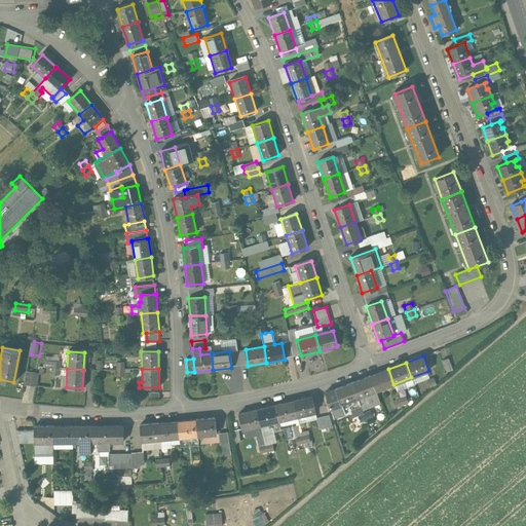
[(388,369),(370,376),(376,390),(393,384),(388,369)]
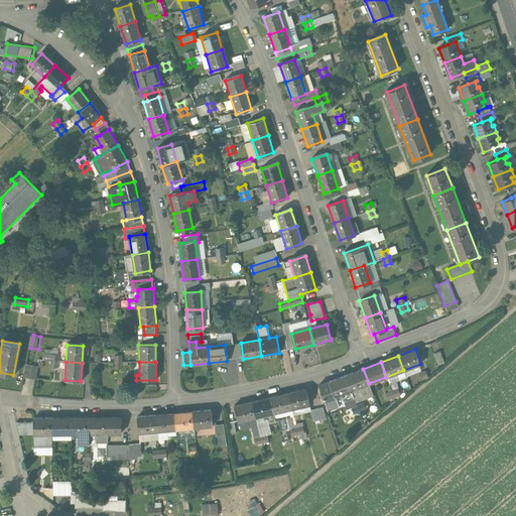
[(31,366),(25,364),(23,376),(29,377),(31,366)]
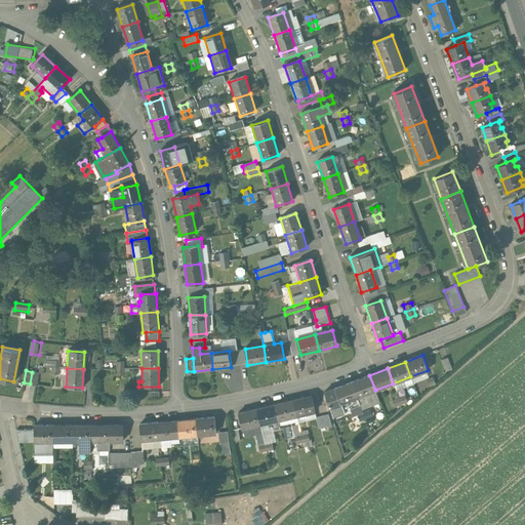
[(369,375),(352,381),(361,404),(362,408),(379,402),(375,390),(369,375)]
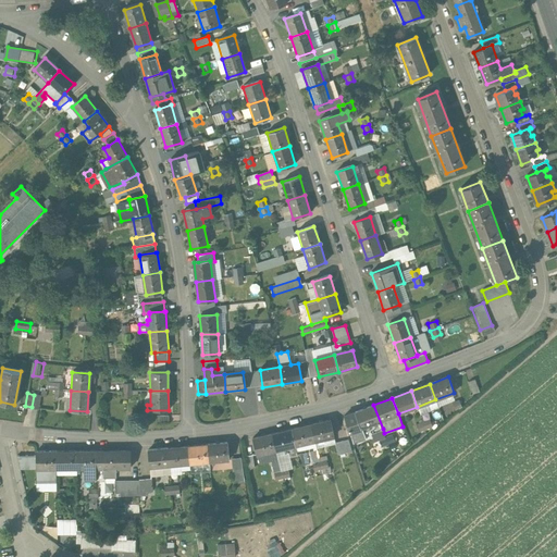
[(459,400),(453,403),(455,410),(461,407),(459,400)]
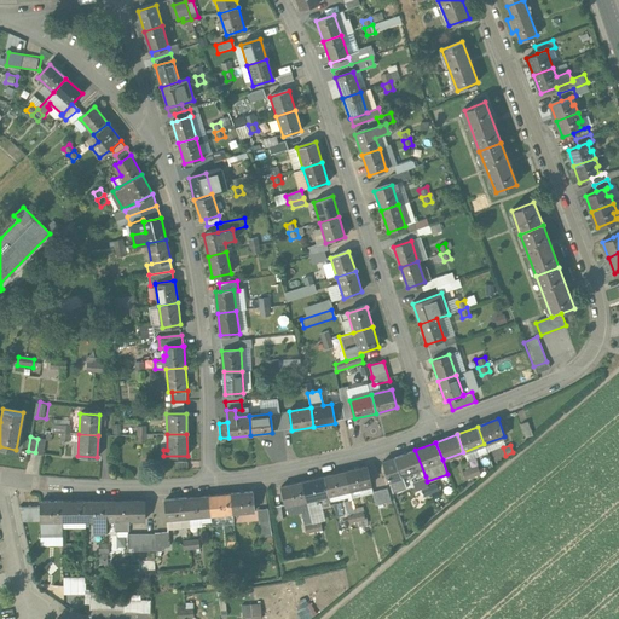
[(415,450),(394,458),(382,462),(388,481),(403,476),(401,475),(409,473),(411,479),(416,478),(417,480),(426,476),(415,450)]
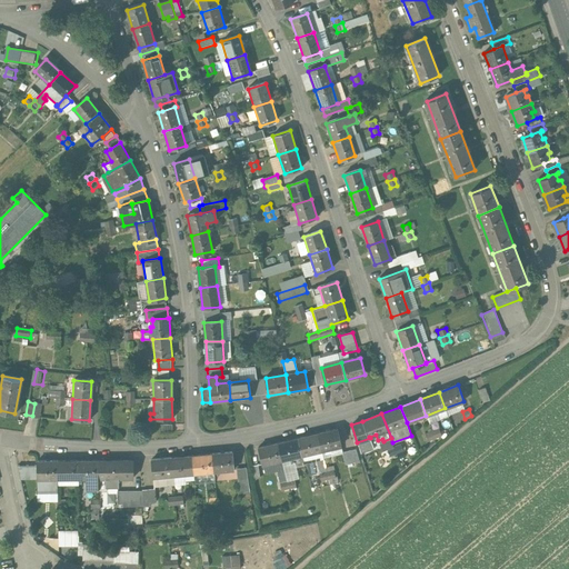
[(337,429),(318,433),(321,450),(341,446),(337,429)]
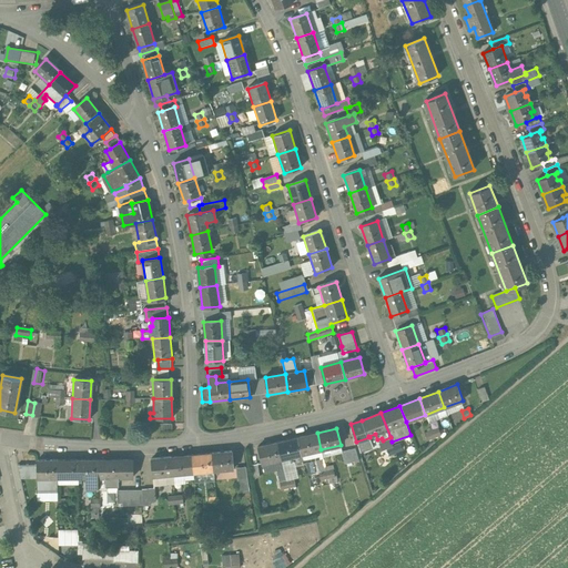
[(438,428),(432,430),(434,438),(440,435),(438,428)]
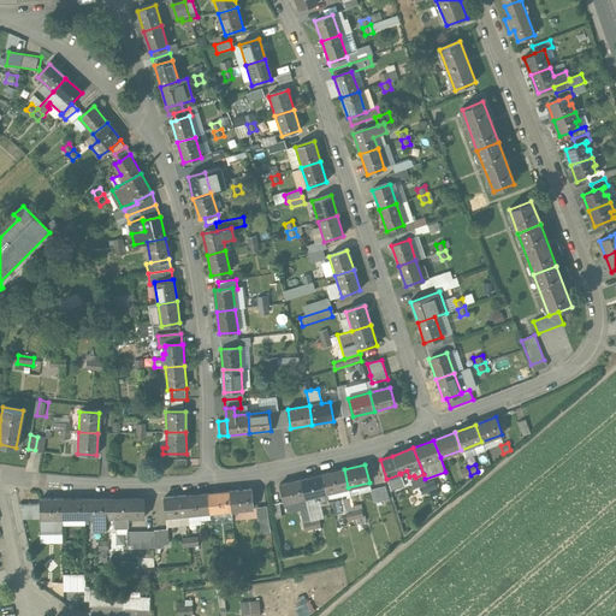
[(468,467),(460,471),(463,478),(471,475),(468,467)]
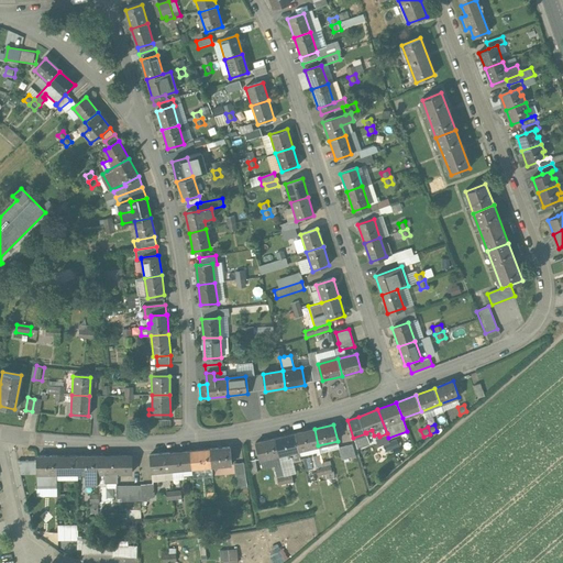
[(315,429),(295,433),(298,450),(318,445),(315,429)]
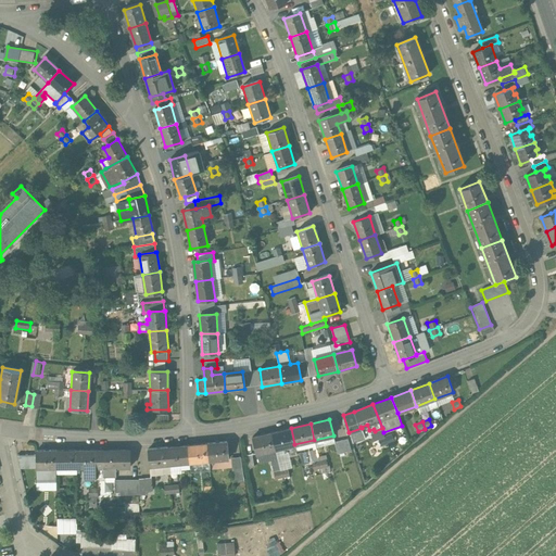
[(291,428),(272,433),(276,450),(282,447),(283,453),(286,453),(287,457),(297,455),(294,444),(291,428)]
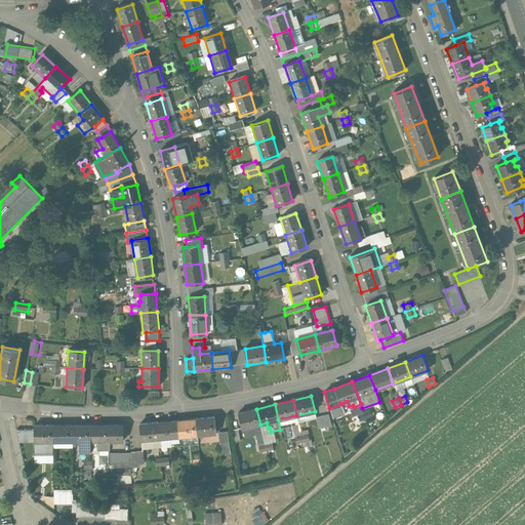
[(341,404),(329,408),(332,418),(337,416),(340,425),(348,422),(341,404)]
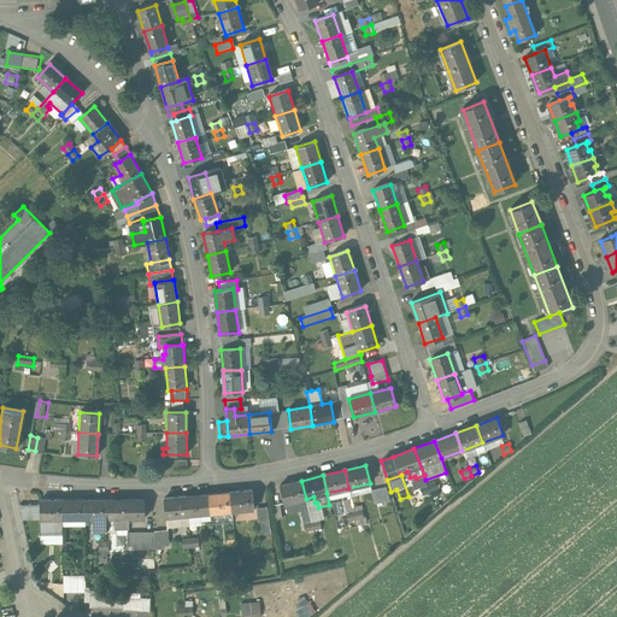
[(301,481),(280,486),(285,504),(306,499),(301,481)]
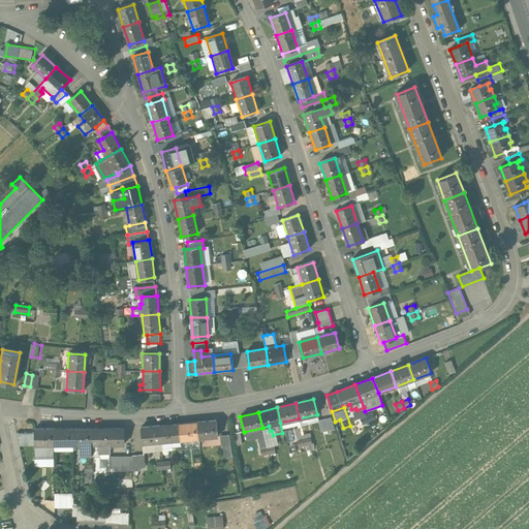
[(373,412),(367,415),(369,422),(375,419),(373,412)]
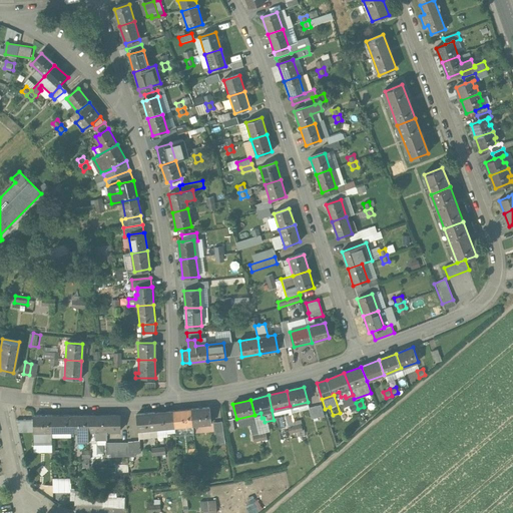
[(356,403),(349,405),(352,412),(358,409),(356,403)]
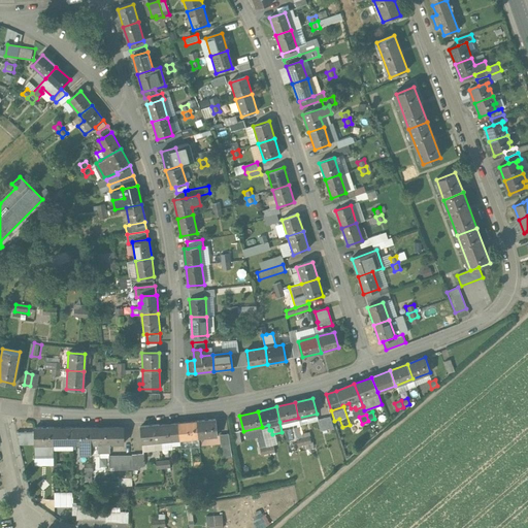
[(330,417),(319,421),(321,432),(333,428),(330,417)]
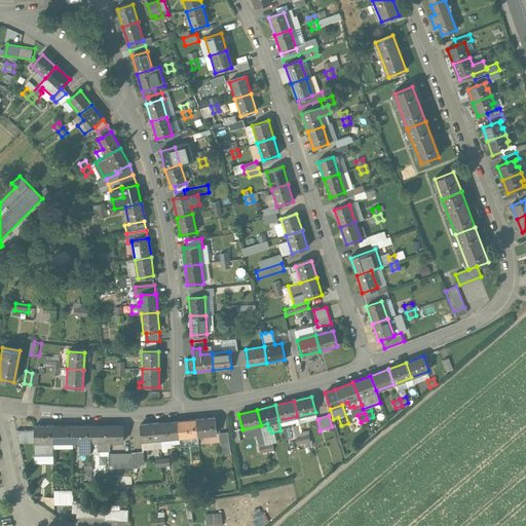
[(215,418),(196,419),(197,436),(216,434),(215,418)]
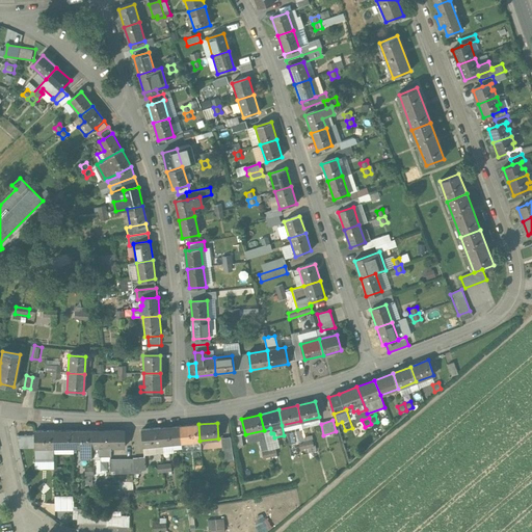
[(198,424),(179,426),(181,443),(200,441),(198,424)]
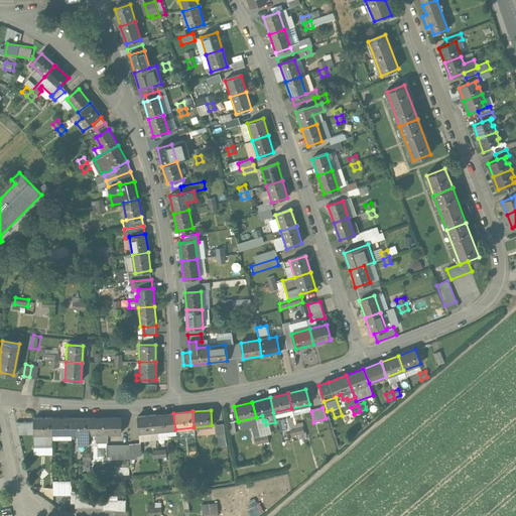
[(173,413),(155,415),(157,430),(175,429),(173,413)]
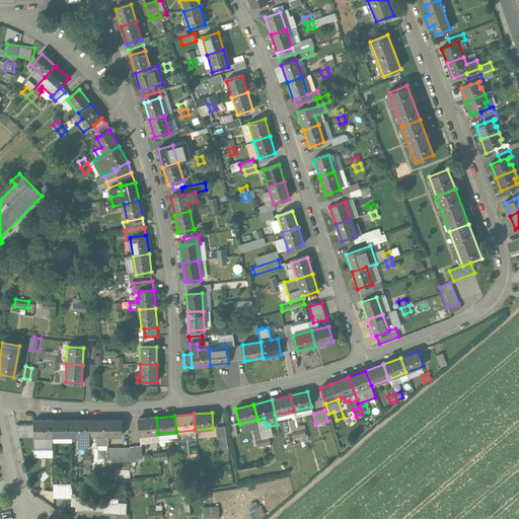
[(156,418),(138,420),(140,435),(158,433),(156,418)]
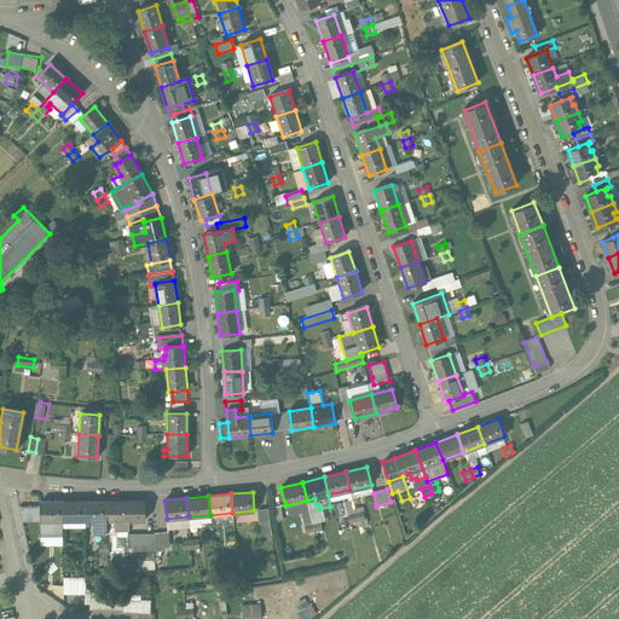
[(85,520),(85,501),(63,502),(63,520),(85,520)]
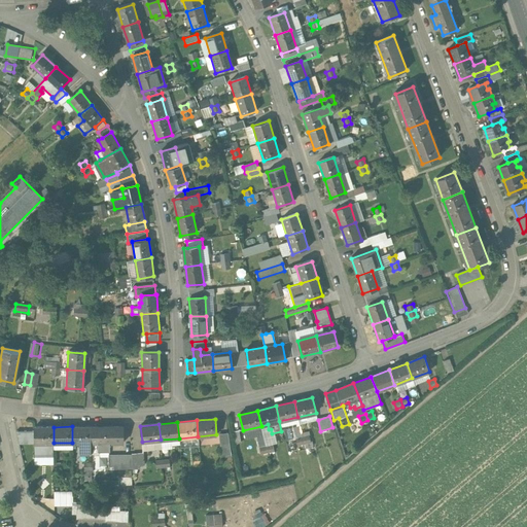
[(91,454),(91,426),(72,426),(72,443),(78,443),(79,455),(91,454)]
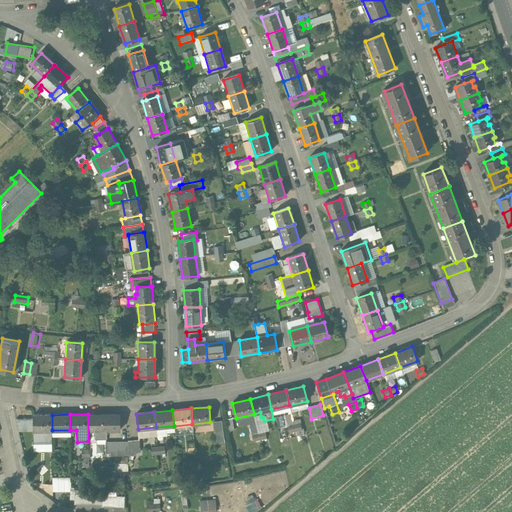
[(120,414),(88,414),(88,441),(96,441),(96,437),(106,437),(106,430),(120,430),(120,414)]
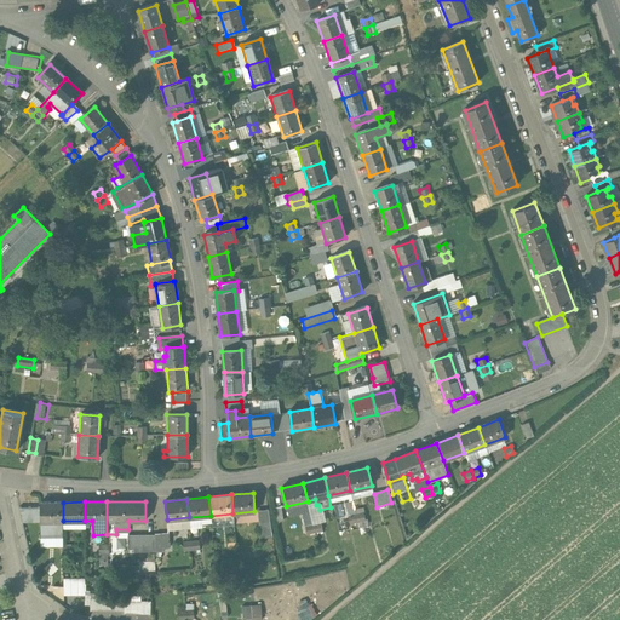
[(63,521),(63,503),(40,503),(40,521),(63,521)]
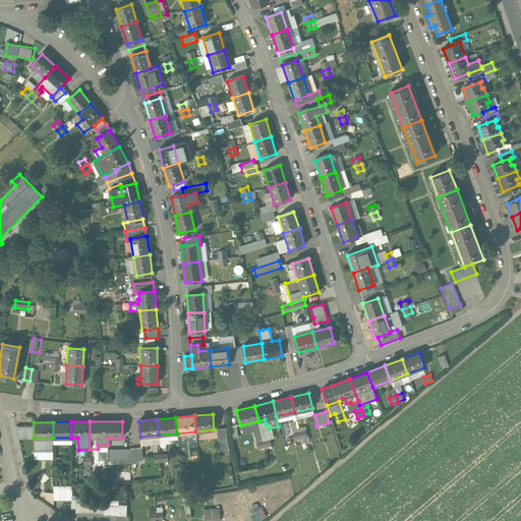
[(225,428),(217,429),(218,445),(228,444),(225,428)]
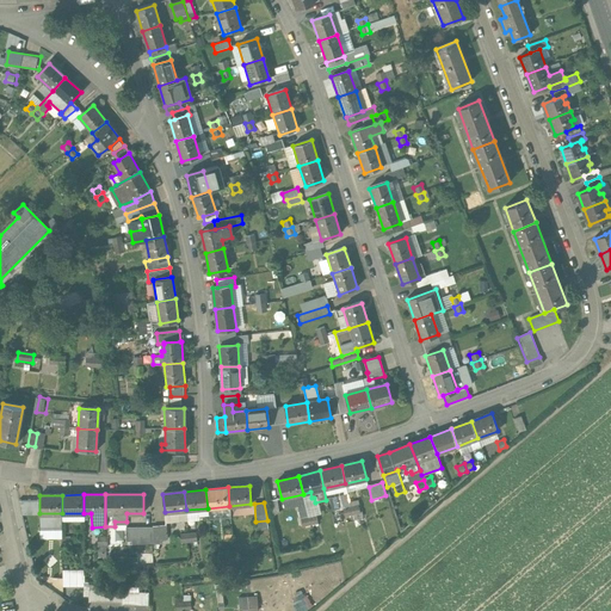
[(358,505),(351,507),(352,514),(360,513),(358,505)]
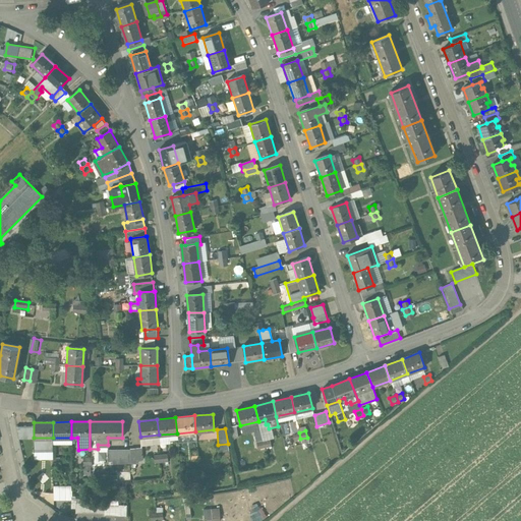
[(299,432),(292,433),(294,441),(300,439),(299,432)]
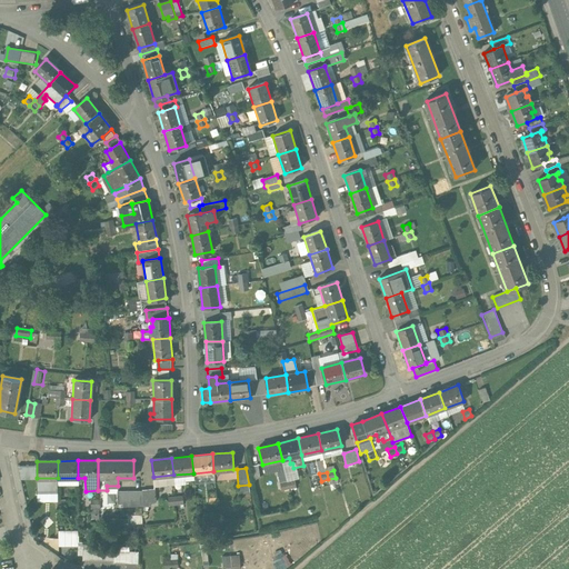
[(295,480),(287,481),(289,489),(296,487),(295,480)]
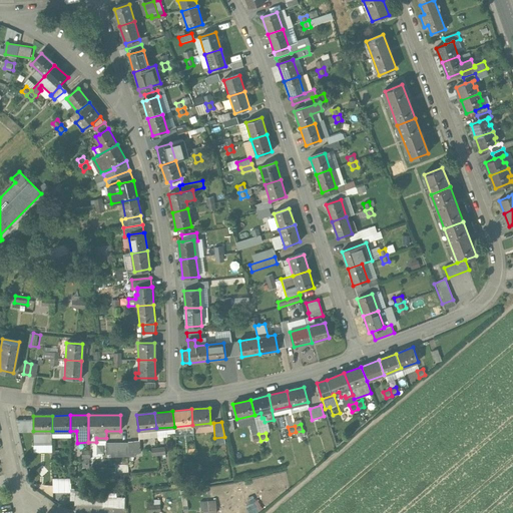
[(259,434),(252,436),(253,442),(261,441),(259,434)]
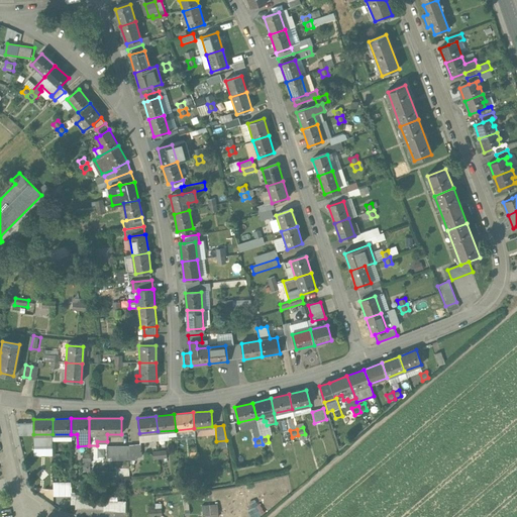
[(124,446),(106,447),(106,458),(112,458),(112,460),(124,460),(124,446)]
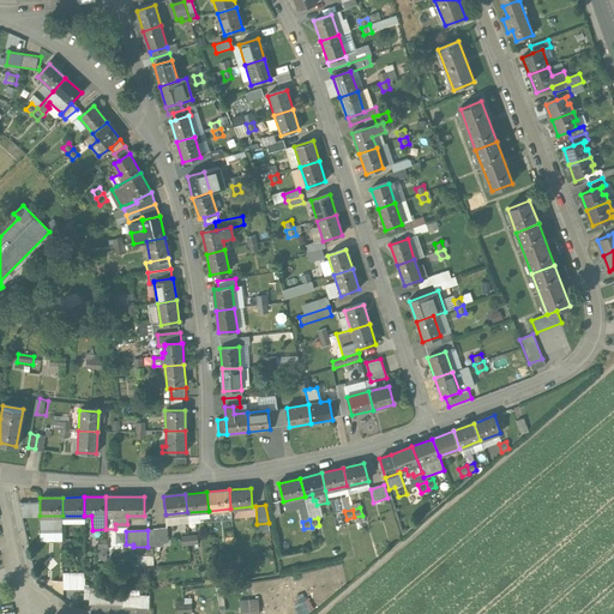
[(122,593),(90,591),(89,607),(122,608),(122,596),(122,593)]
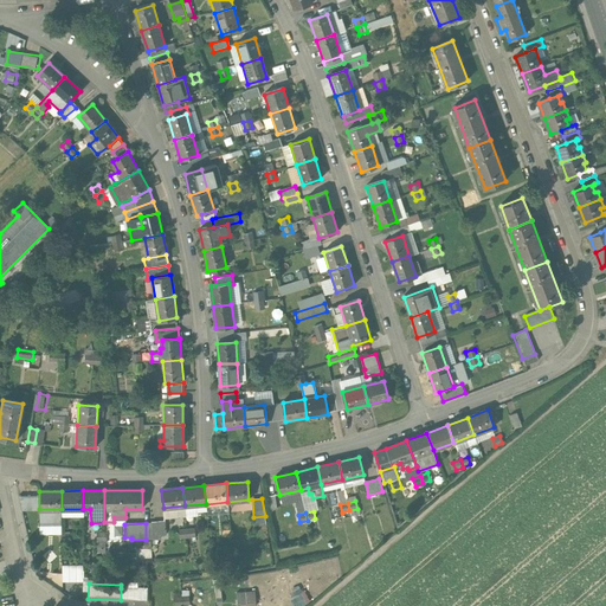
[(147,588),(121,588),(121,600),(147,601),(147,588)]
